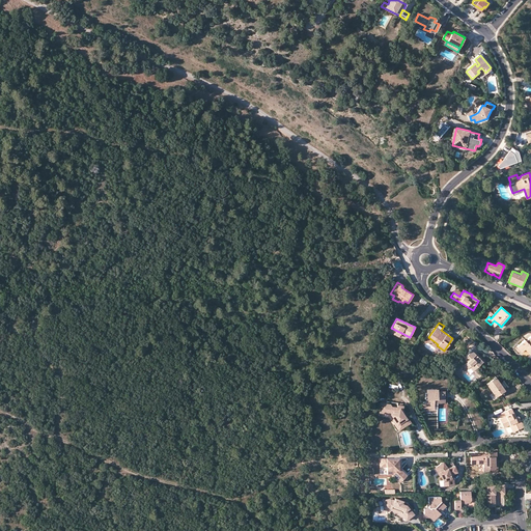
[(399,337),(401,333),(391,328),(389,332),(399,337)]
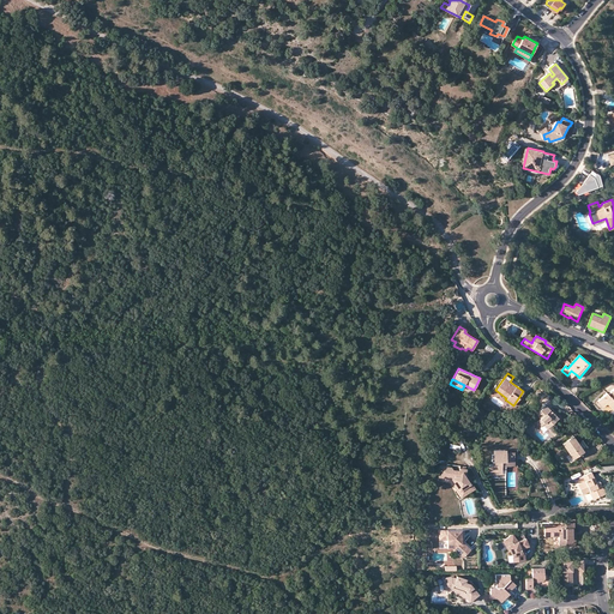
[(613,389),(608,395),(607,392),(597,401),(603,407),(607,403),(613,410),(613,389)]
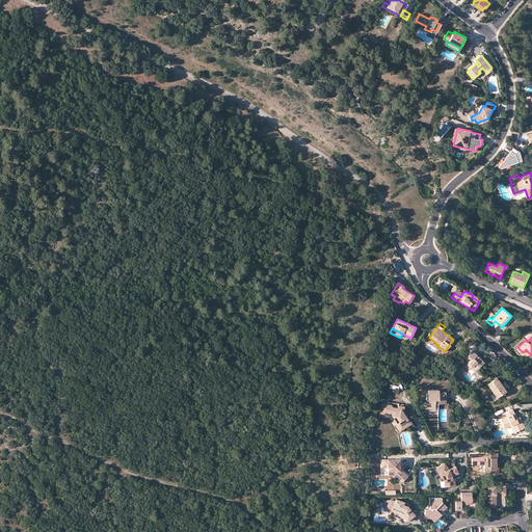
[(476,354),(472,350),(463,360),(468,363),(464,366),(469,370),(470,368),(474,372),(483,362),(479,357),(476,361),(473,358),(476,354)]
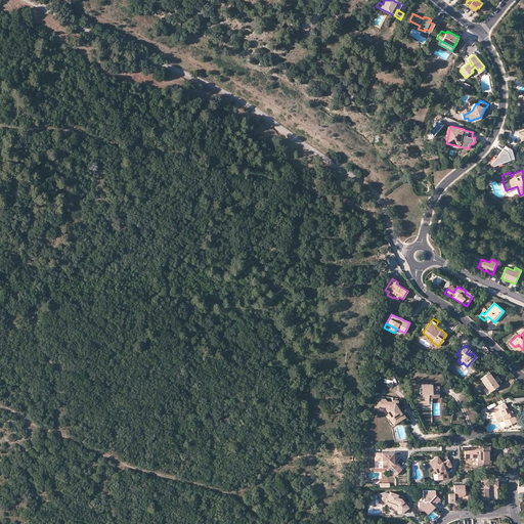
[(489,372),(480,379),(489,392),(498,385),(489,372)]
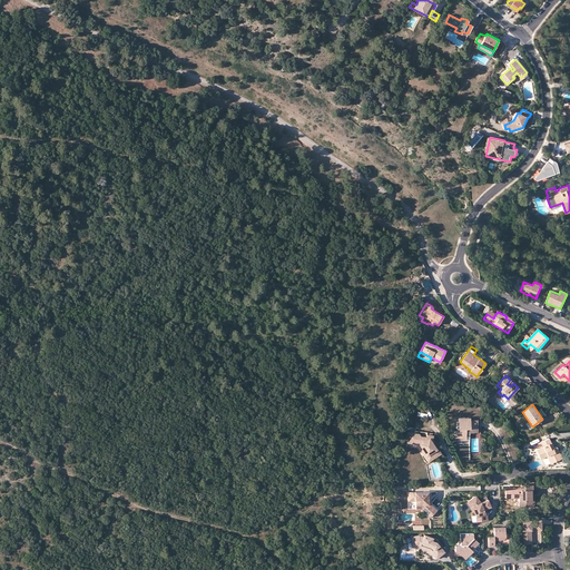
[(468,419),(458,419),(459,429),(458,429),(458,432),(455,432),(455,441),(458,441),(458,440),(463,440),(463,441),(465,441),(465,435),(469,434),(469,432),(477,431),(475,421),(468,422),(468,419)]
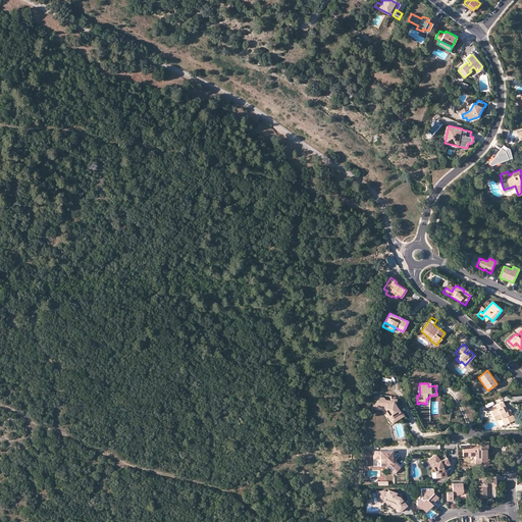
[(373,407),(376,407),(379,406),(379,404),(382,405),(384,408),(387,412),(388,411),(390,413),(390,417),(395,422),(404,416),(401,411),(400,411),(397,407),(394,406),(394,403),(396,403),(396,400),(390,399),(390,397),(380,396),(380,398),(374,397),(373,407)]
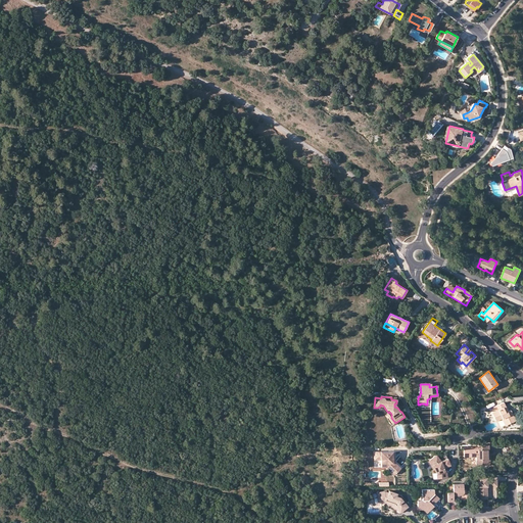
[(496,406),(497,407),(498,409),(492,412),(491,412),(495,421),(502,418),(505,425),(513,421),(511,416),(513,415),(510,410),(508,411),(504,402),(496,406)]
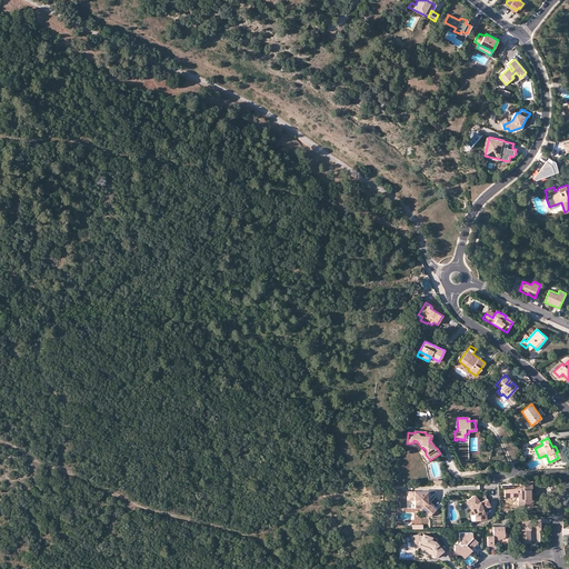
[(429,461),(430,460),(426,455),(426,450),(423,448),(422,449),(420,450),(429,461)]
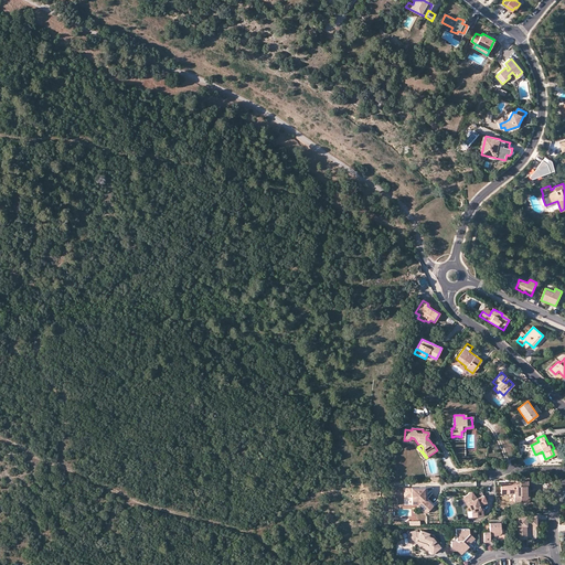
[(528,490),(528,481),(515,481),(515,483),(502,483),(502,490),(514,490),(514,503),(526,503),(526,490),(528,490)]
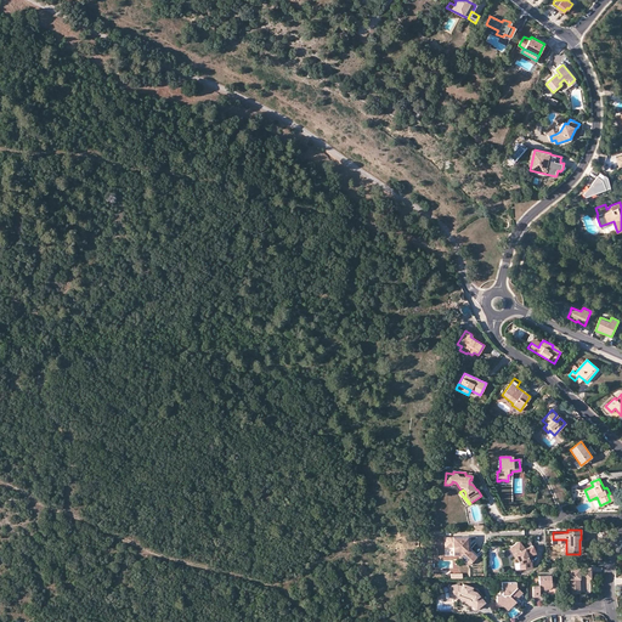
[(476,557),(469,549),(469,537),(452,537),(453,550),(457,550),(464,558),(464,560),(469,565),(476,557)]
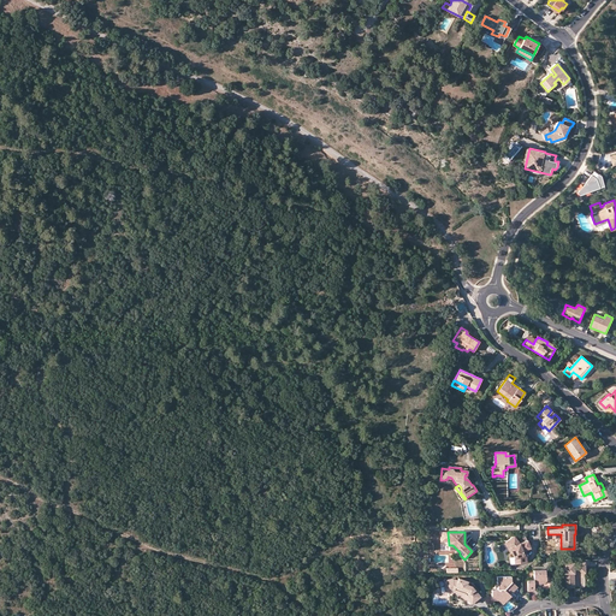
[(523,554),(522,550),(525,550),(531,548),(525,535),(519,538),(520,543),(514,535),(505,542),(510,548),(513,552),(514,558),(515,563),(527,562),(526,554),(523,554)]
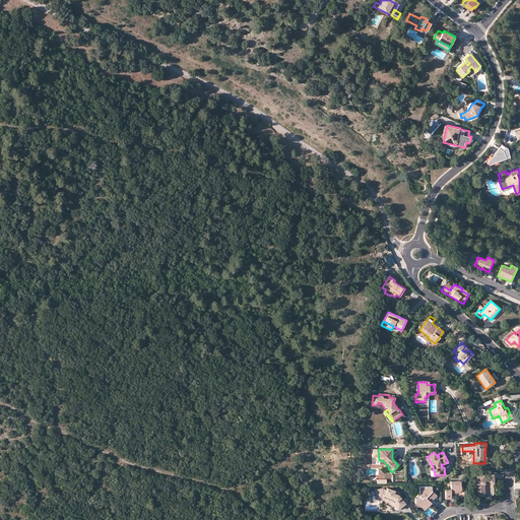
[(483,495),(483,489),(481,489),(481,482),(483,482),(493,482),(493,474),(480,474),(480,476),(478,476),(478,474),(475,474),(475,495),(483,495)]
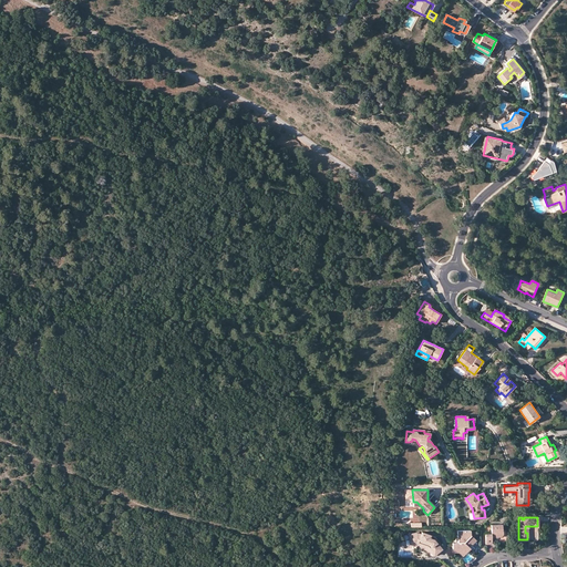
[(501,524),(491,524),(491,533),(485,533),(485,544),(491,544),(492,537),(500,537),(503,534),(502,531),(501,531),(501,524)]
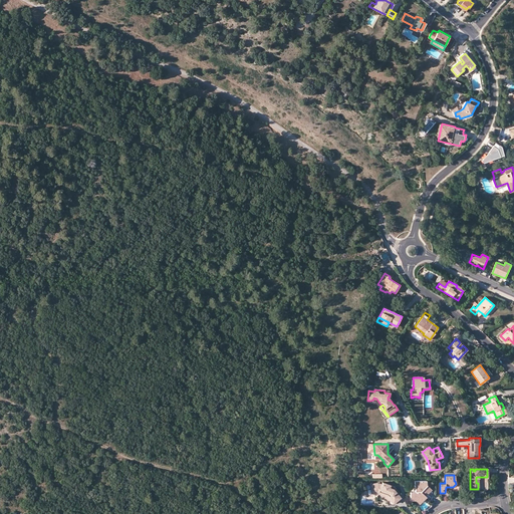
[(415,481),(415,485),(415,492),(410,492),(410,497),(415,497),(417,499),(421,499),(425,495),(423,494),(425,491),(427,493),(428,494),(431,490),(426,485),(425,480),(415,481)]
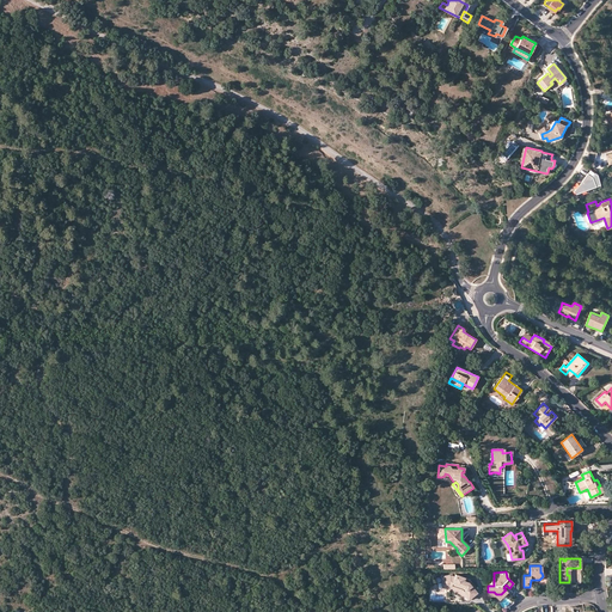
[(476,593),(469,583),(467,581),(463,580),(464,577),(454,574),(453,576),(451,575),(441,576),(442,588),(448,587),(463,592),(469,600),(476,593)]
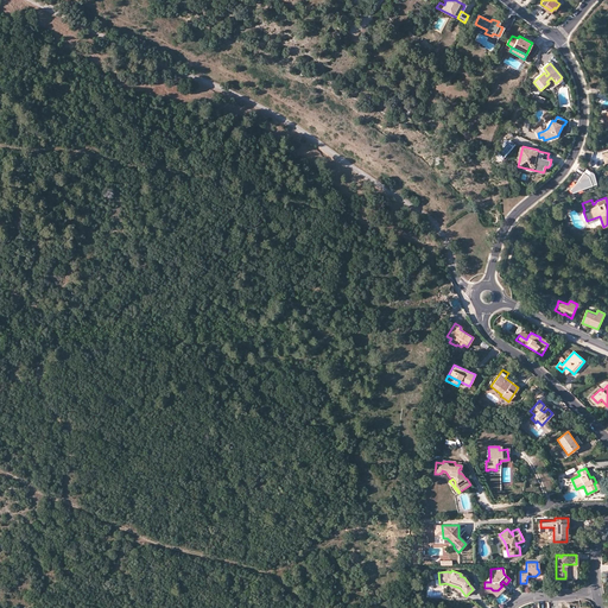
[(504,588),(502,586),(498,590),(493,590),(491,588),(485,588),(485,593),(491,591),(495,596),(504,588)]
